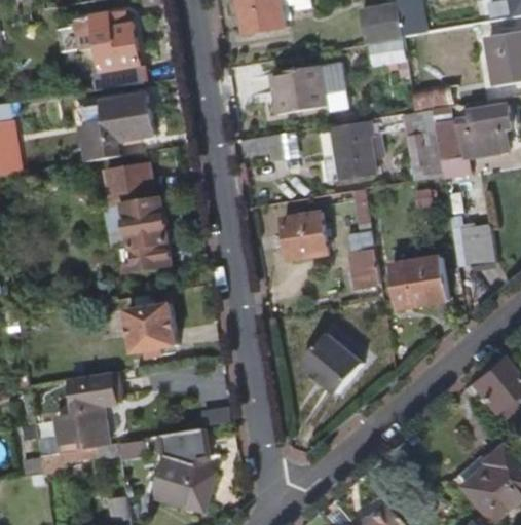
[(283,5),(311,0),(240,0),(247,34),(286,28),(283,5)]
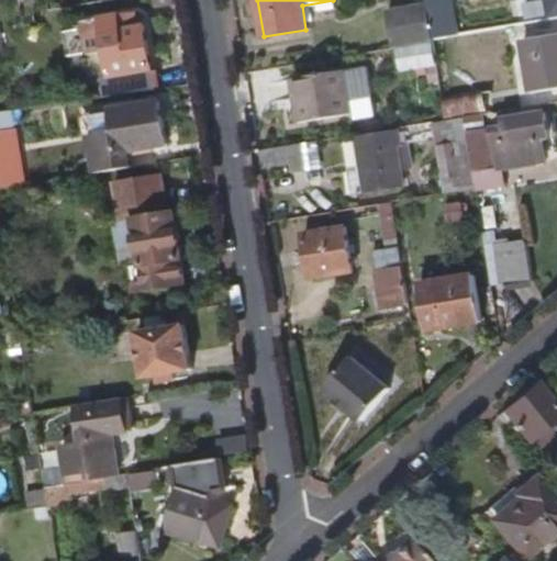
[(545,0),(547,10),(556,8),(556,0),(545,0)]
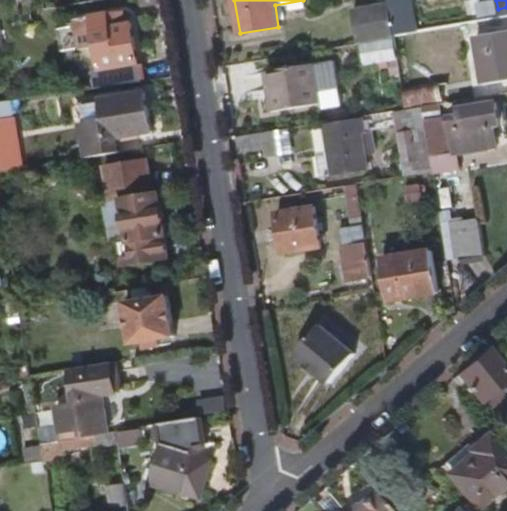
[(392,37),(385,4),(352,9),(358,43),(361,42),(392,37)]
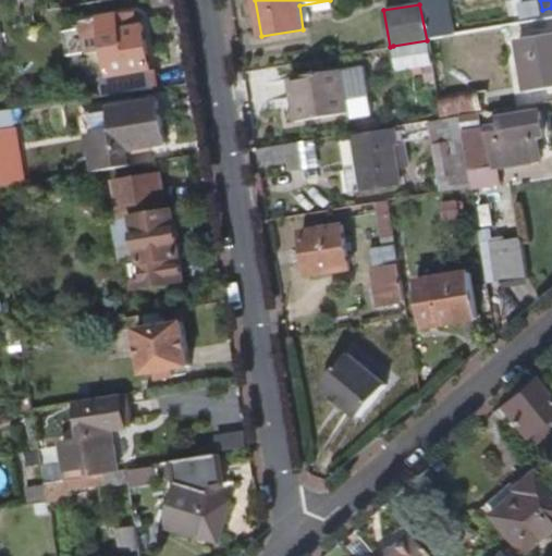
[(152,87),(142,29),(132,31),(127,32),(124,16),(81,25),(86,56),(105,52),(109,78),(99,81),(101,96),(152,87)]
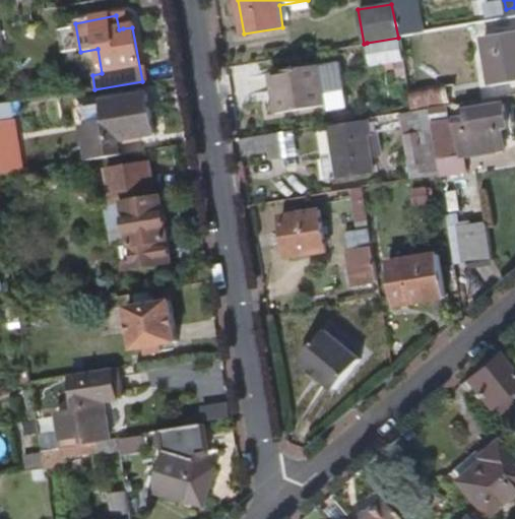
[(485,84),(486,85),(514,79),(514,29),(476,35),(485,84)]
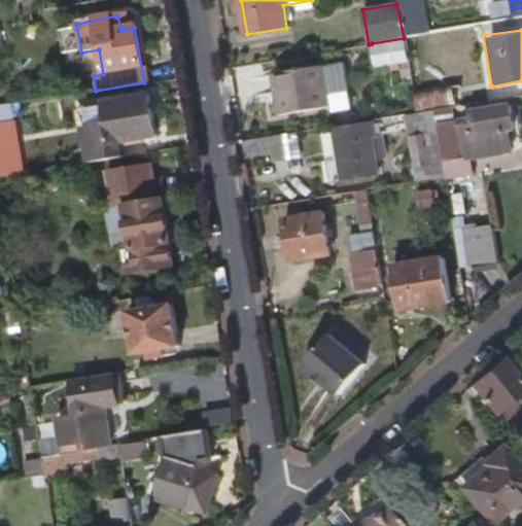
[(407,60),(404,38),(372,43),(376,65),(407,60)]
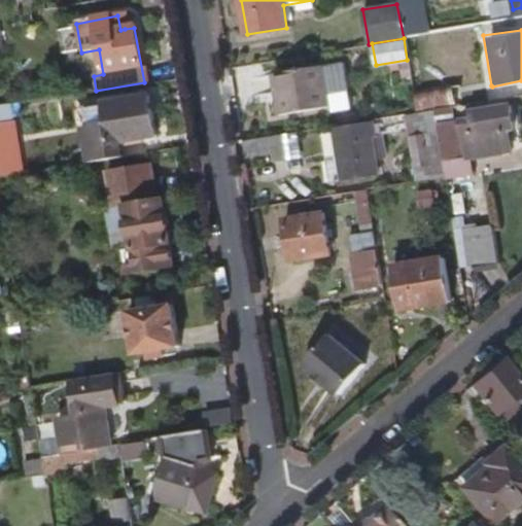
[(328,106),(320,65),(272,74),(280,115),(328,106)]
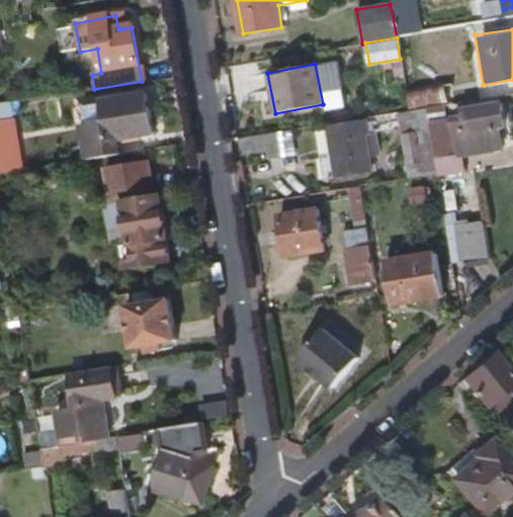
[(152,134),(145,93),(97,102),(101,123),(80,127),(84,146),(115,141),(152,134)]
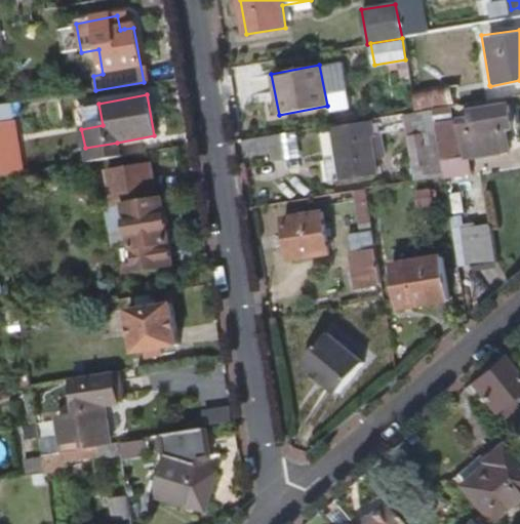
[(505,148),(501,126),(506,126),(501,97),(464,104),(468,132),(458,133),(462,154),(505,148)]
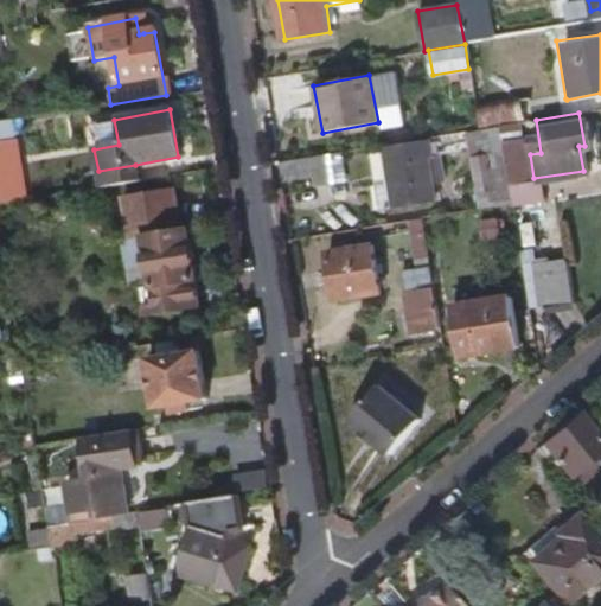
[(524,180),(516,123),(499,126),(509,184),(524,180)]
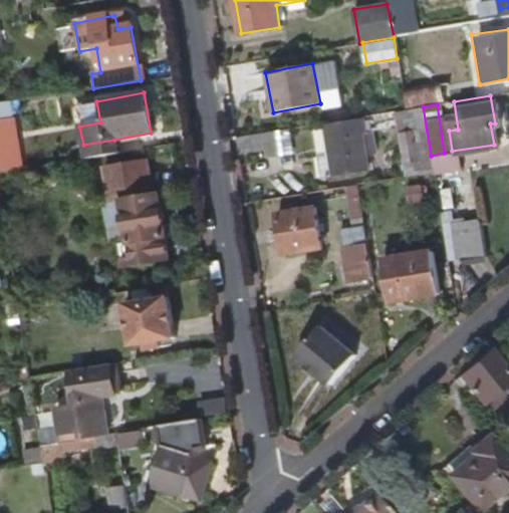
[(422,174),(411,108),(406,109),(396,111),(407,177),(422,174)]
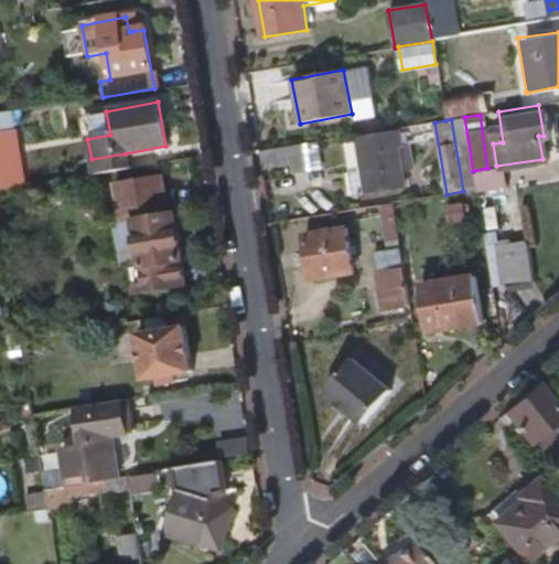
[(22,185),(13,134),(0,135),(0,189),(22,185)]
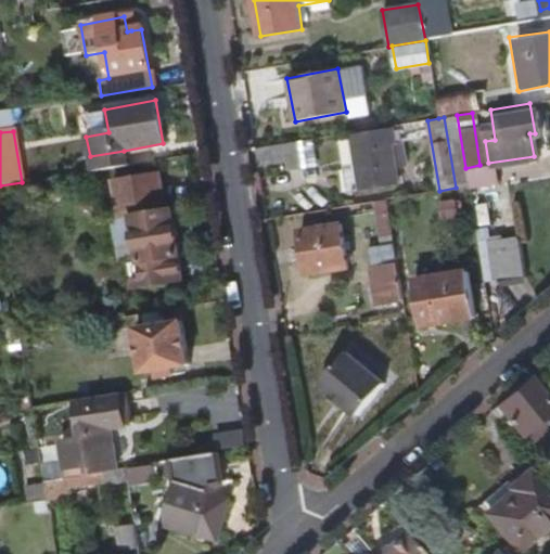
[(405,160),(401,144),(394,145),(392,131),(353,138),(353,139),(360,188),(395,182),(392,162),(405,160)]
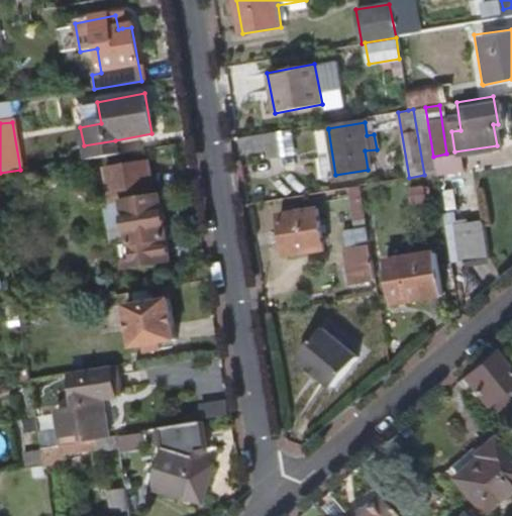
[(335,175),(328,129),(311,132),(318,178),(335,175)]
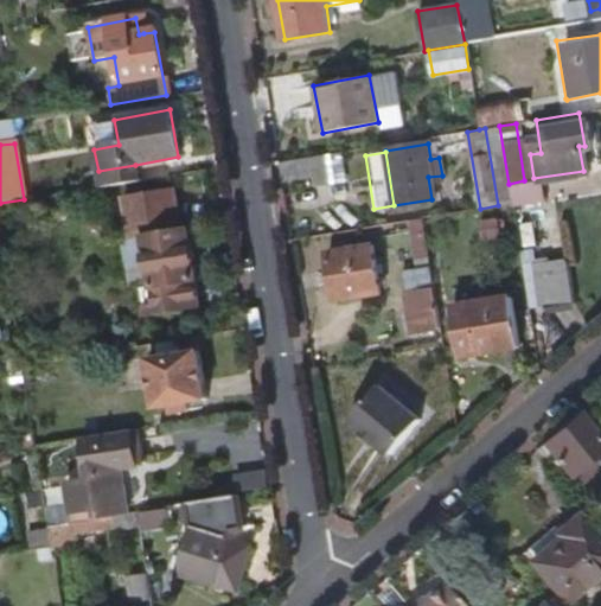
[(314,189),(309,158),(279,164),(282,183),(299,180),(301,191),(314,189)]
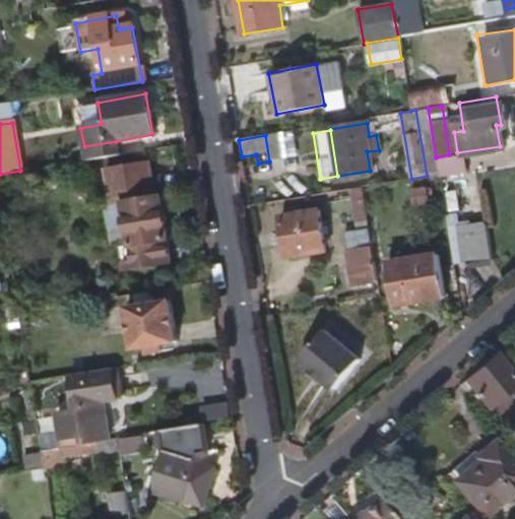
[(119,155),(116,141),(84,146),(86,160),(119,155)]
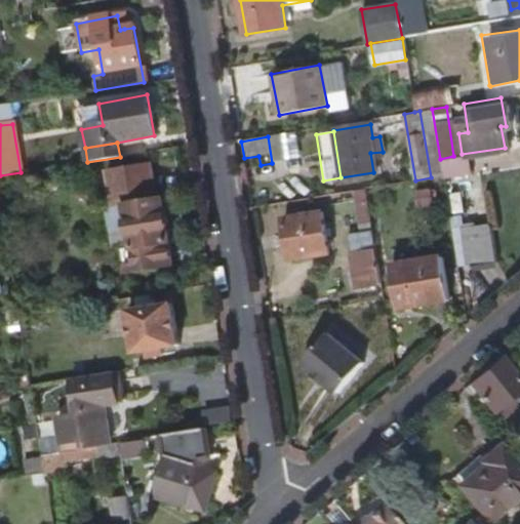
[(155,200),(149,164),(104,172),(113,228),(125,226),(128,248),(120,249),(124,273),(169,266),(165,243),(168,242),(161,199),(155,200)]
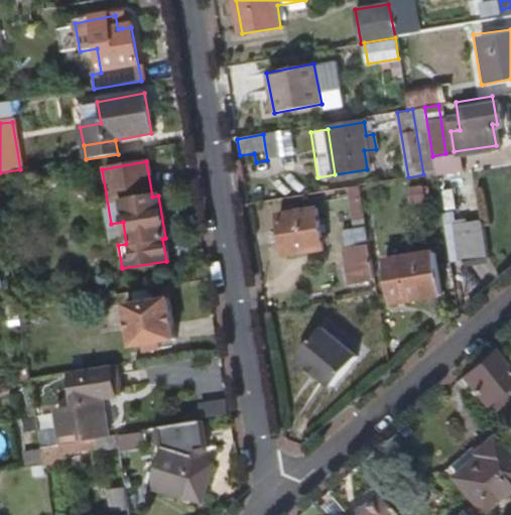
[(428,200),(426,186),(405,189),(407,203),(428,200)]
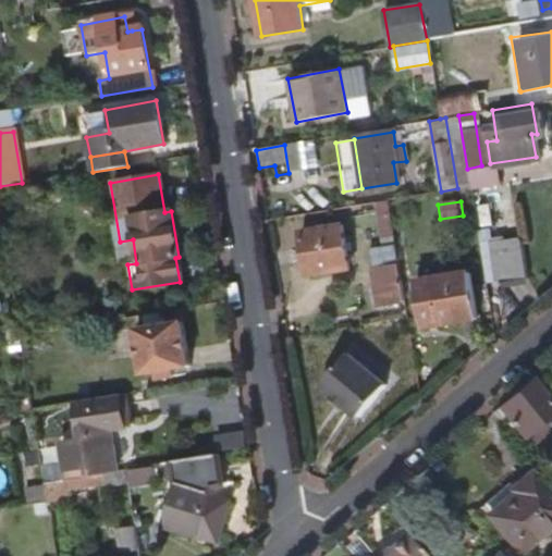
[(346,270),(341,225),(301,232),(307,275),(346,270)]
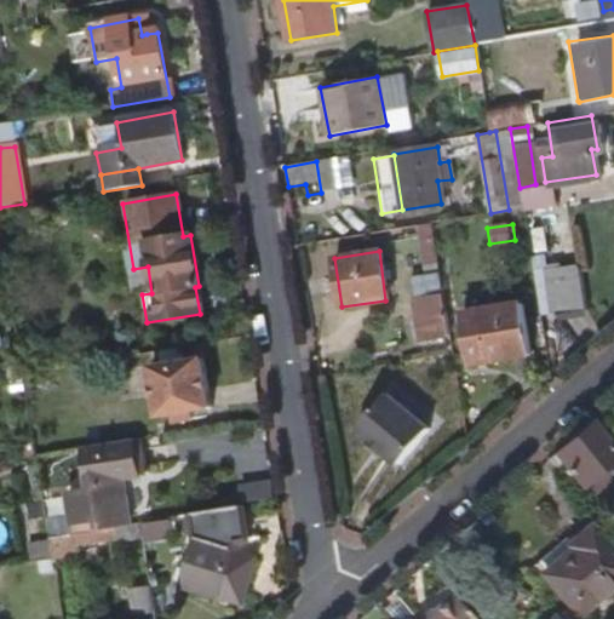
[(584,315),(578,270),(547,275),(554,319),(584,315)]
